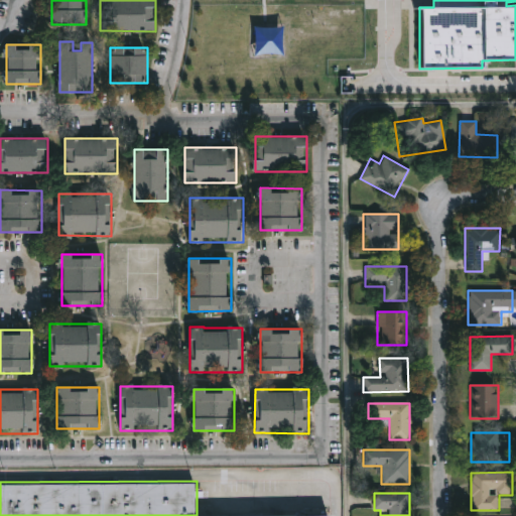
[(512,498),(512,507),(503,507),(503,498),(512,498)]
